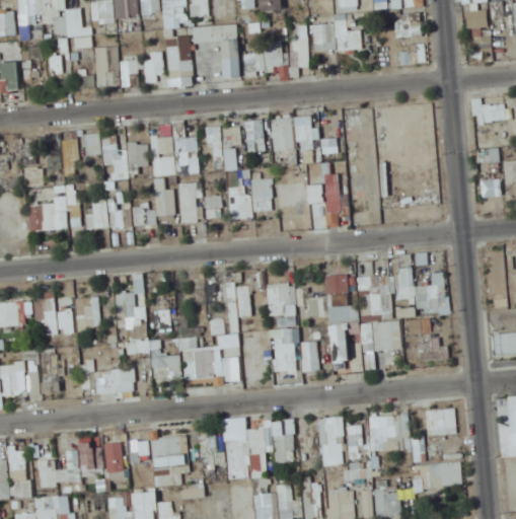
[(112,0),(91,0),(91,23),(113,23),(112,0)]
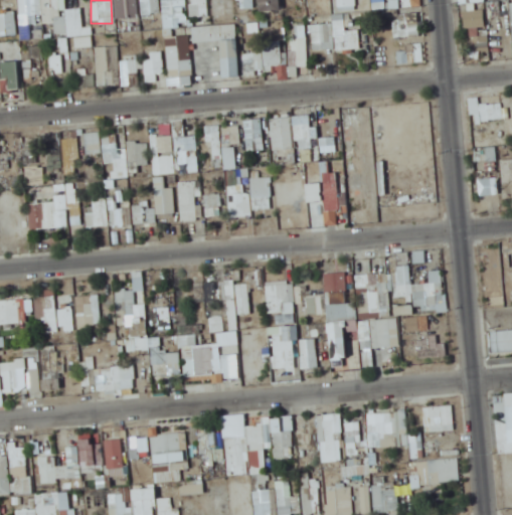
[(157,0),(125,0),(126,14),(158,14),(157,0)]
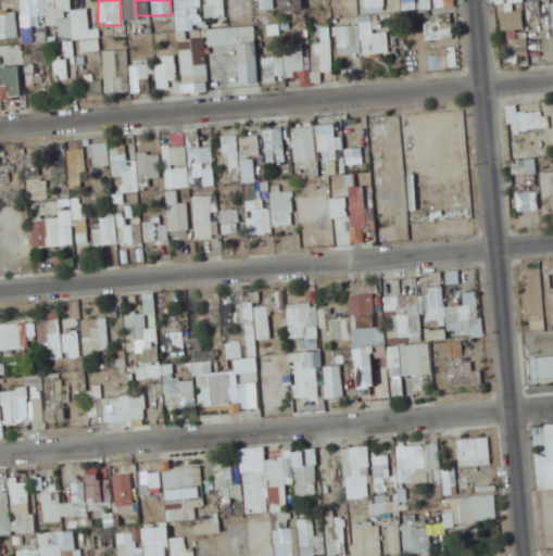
[(199,0),(174,0),(175,29),(199,29),(199,0)]
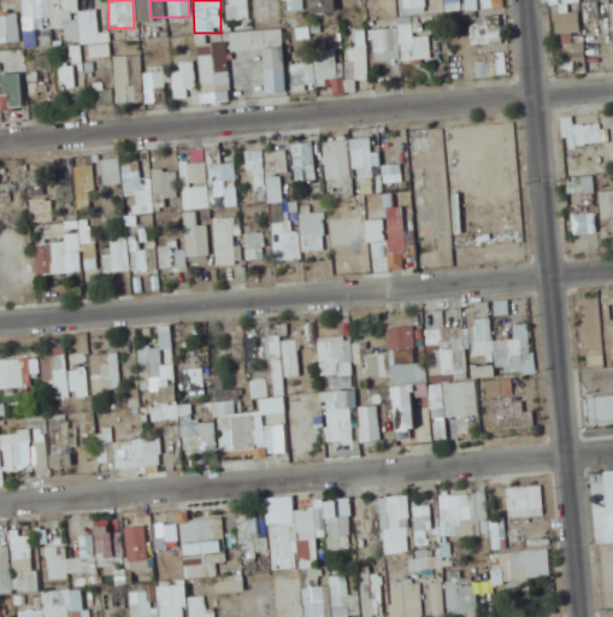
[(247,0),(225,0),(227,21),(247,21),(247,0)]
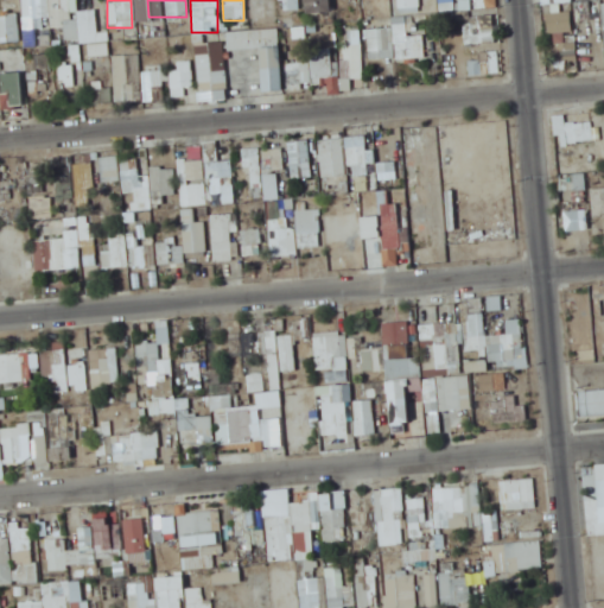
[(328,0),(304,0),(305,12),(328,12),(328,0)]
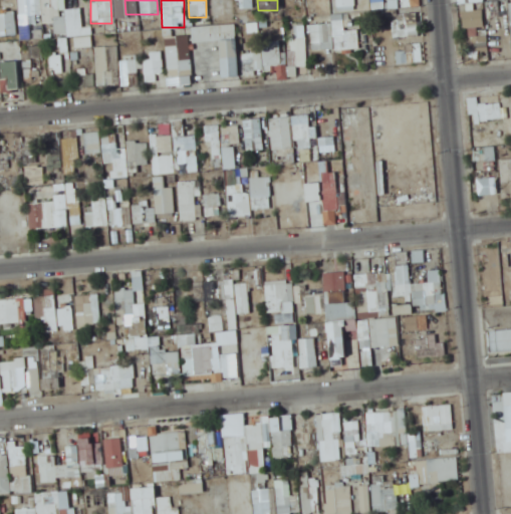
[(464,0),(465,10),(461,11),(462,27),(483,26),(482,2),(494,1),(494,0),(464,0)]
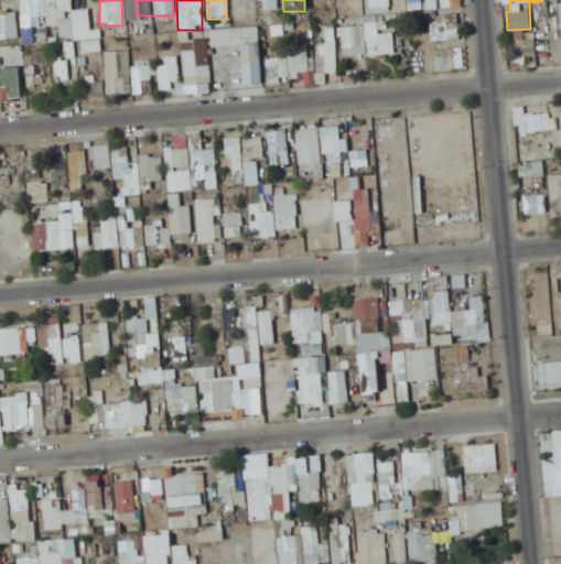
[(556,1),(535,1),(535,28),(556,28),(556,1)]
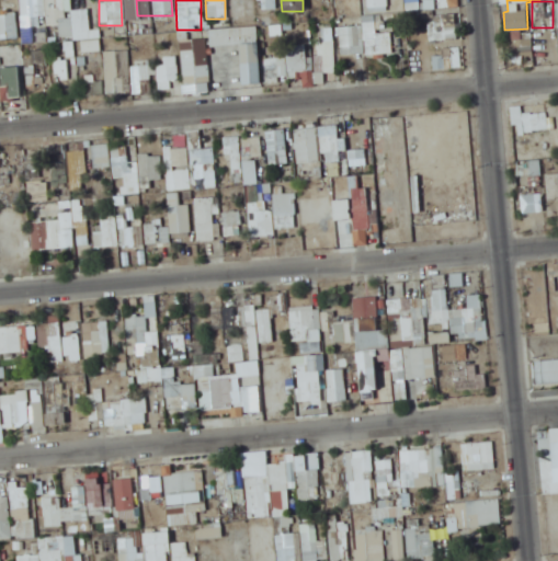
[(87,10),(71,10),(71,20),(60,20),(60,36),(87,36),(87,10)]
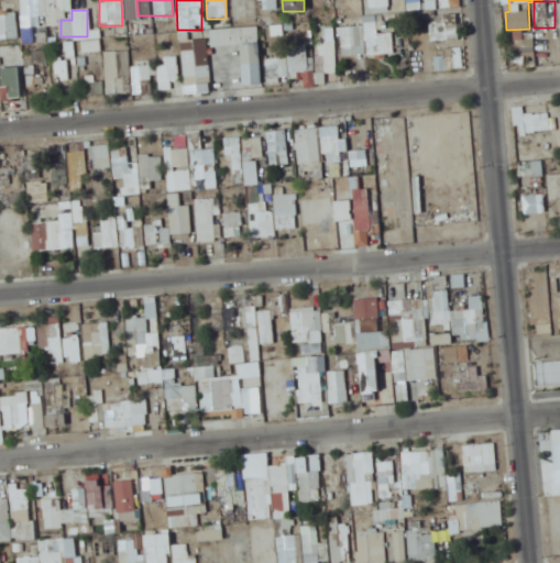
[(256,26),(209,30),(210,47),(240,45),(242,86),(260,85),(256,26)]
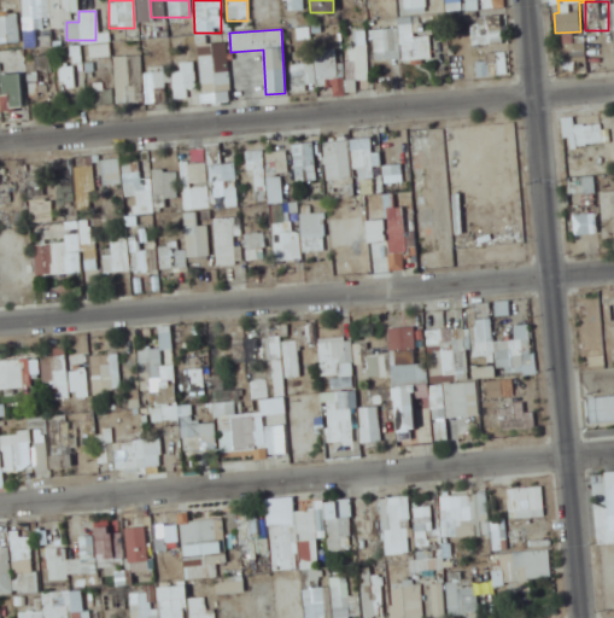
[(198,45),(200,91),(228,89),(224,42),(198,45)]
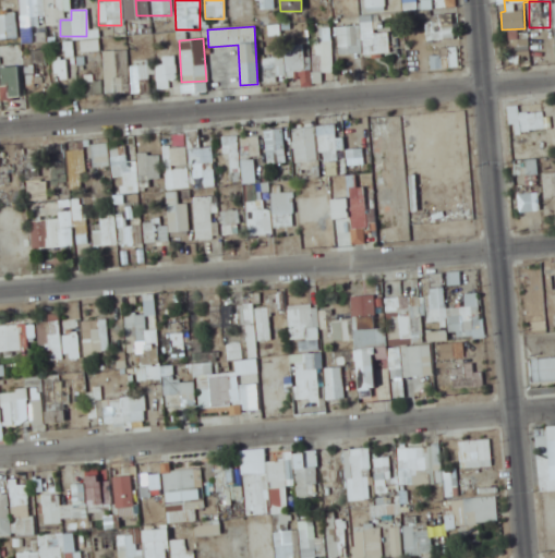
[(264,75),(303,76),(304,47),(279,46),(279,58),(265,57),(264,75)]
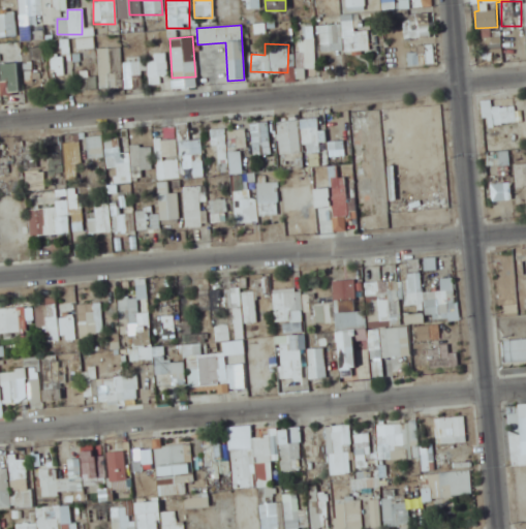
[(112,49),(98,50),(100,90),(114,89),(112,49)]
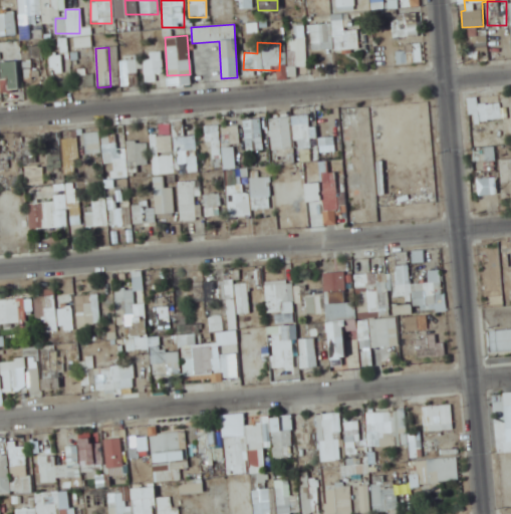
[(161,52),(145,52),(145,74),(161,74),(161,52)]
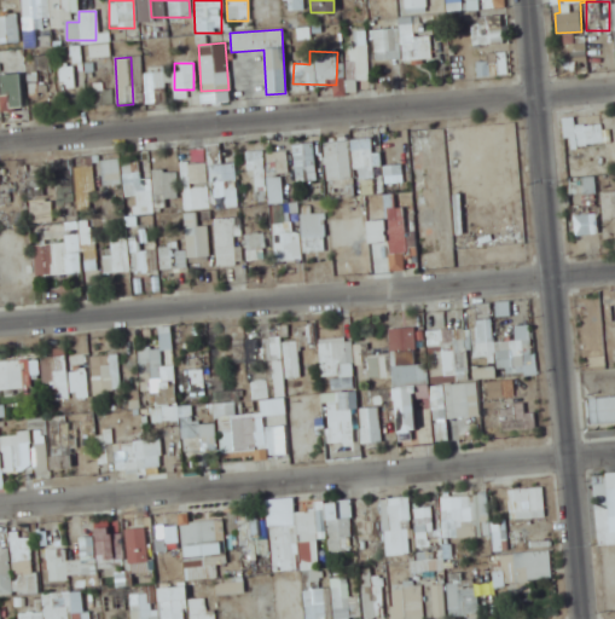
[(21,74),(0,74),(0,110),(21,110),(21,74)]
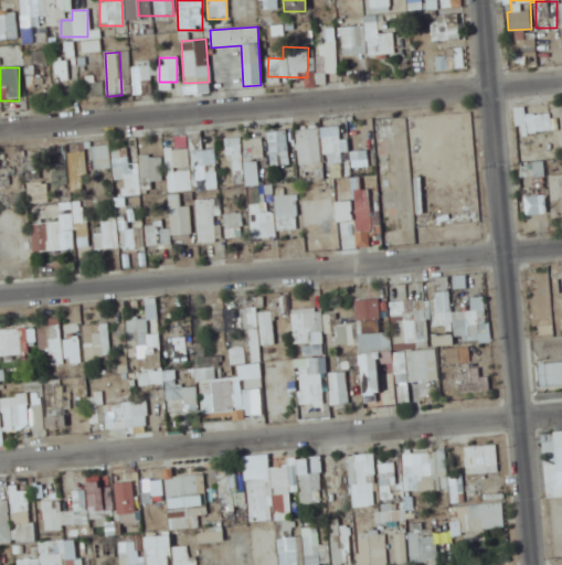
[(84,96),(102,96),(102,75),(84,75),(84,96)]
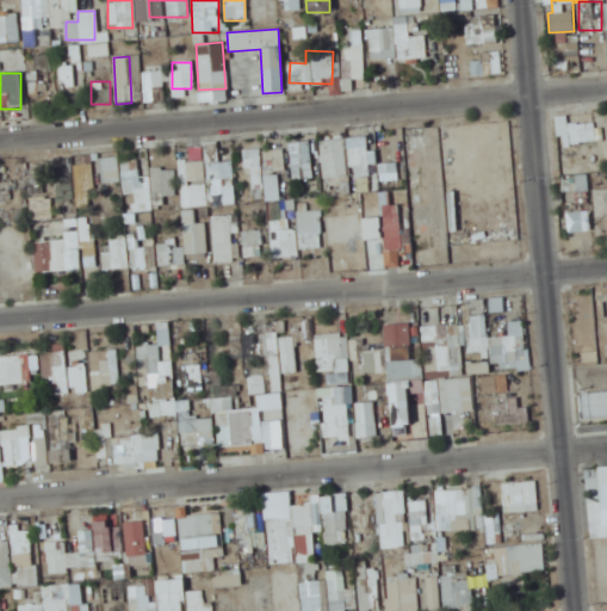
[(564,117),(556,117),(558,144),(594,142),(593,123),(565,124),(564,117)]
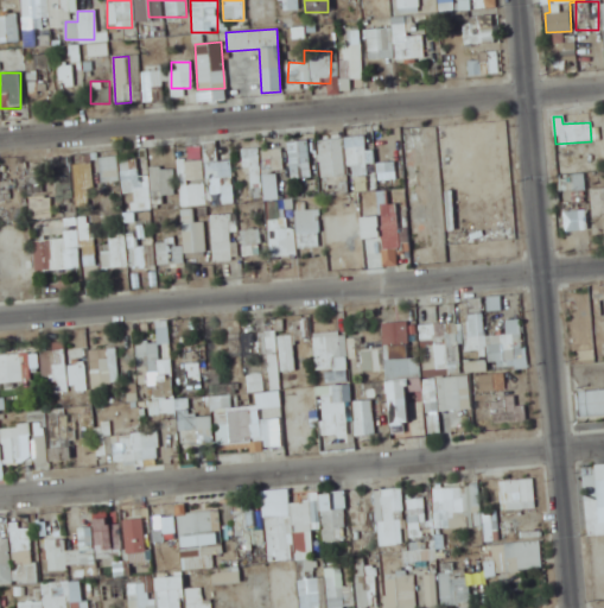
[(215,143),(203,143),(204,160),(216,159),(215,143)]
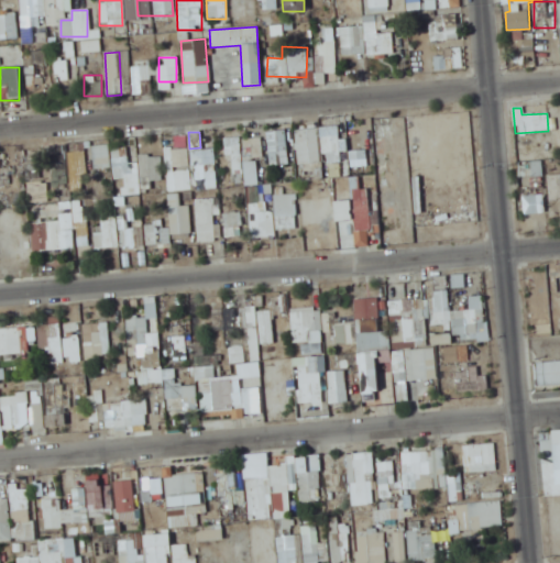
[(92,167),(108,167),(108,145),(92,145),(92,167)]
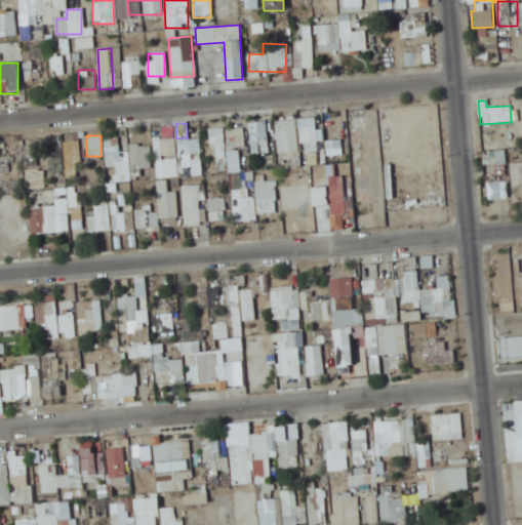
[(175,138),(159,138),(159,176),(175,176),(175,138)]
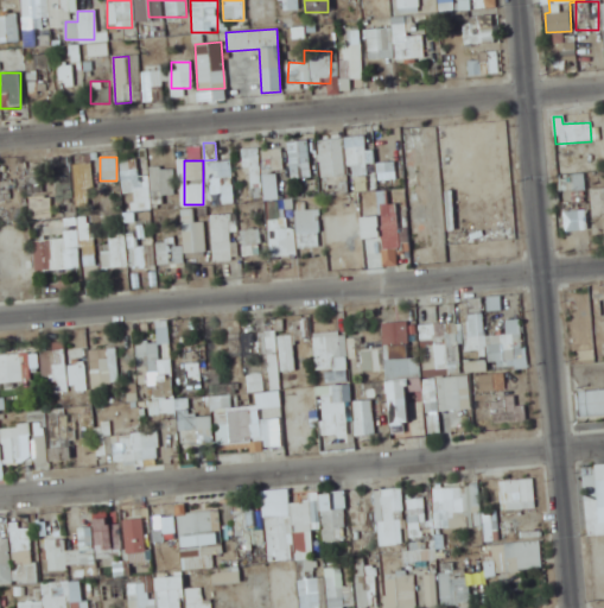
[(249,198),(275,198),(275,175),(249,175),(249,198)]
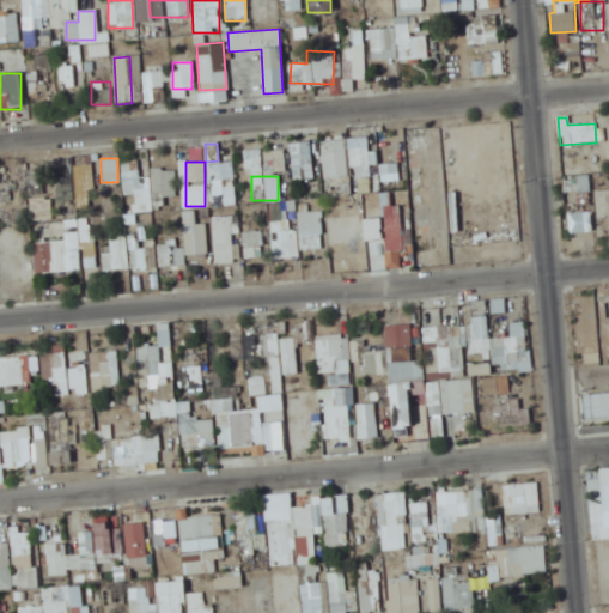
[(400,248),(400,192),(381,192),(381,248),(400,248)]
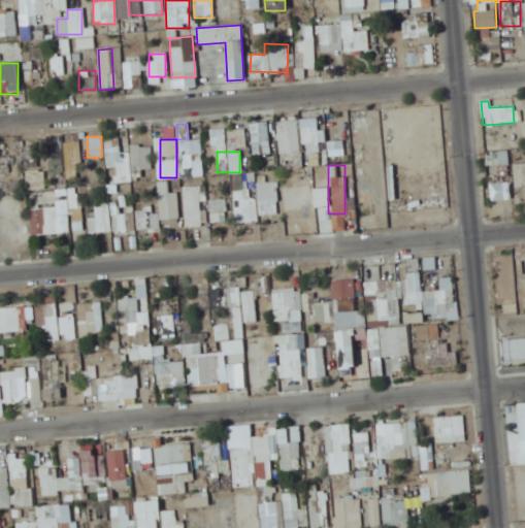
[(26,189),(45,188),(44,170),(25,171),(26,189)]
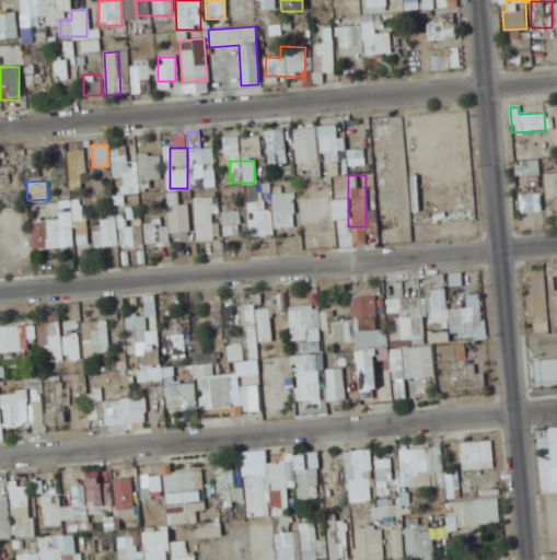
[(167,233),(188,233),(188,202),(177,202),(177,194),(167,194),(167,233)]
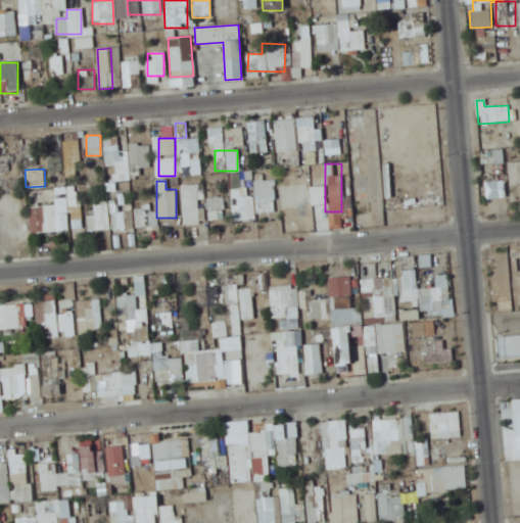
[(182,184),(182,225),(198,225),(198,184),(182,184)]
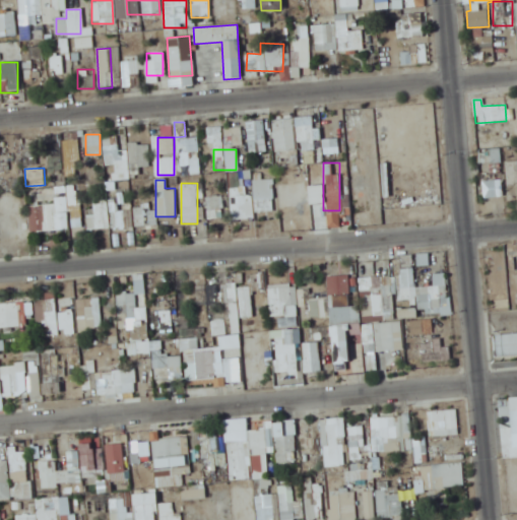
[(221,197),(206,197),(206,222),(221,222),(221,197)]
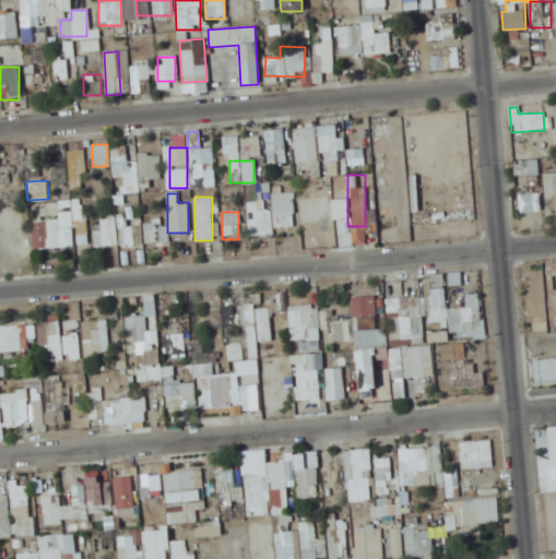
[(30,219),(30,249),(57,248),(57,246),(71,246),(70,214),(58,215),(58,219),(30,219)]
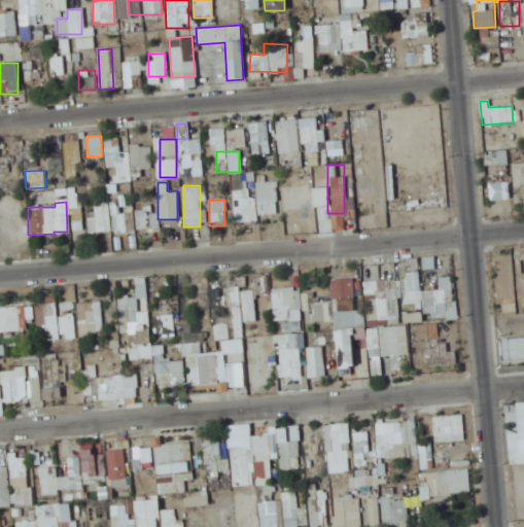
[(131,231),(131,203),(94,203),(94,219),(89,219),(88,231),(131,231)]
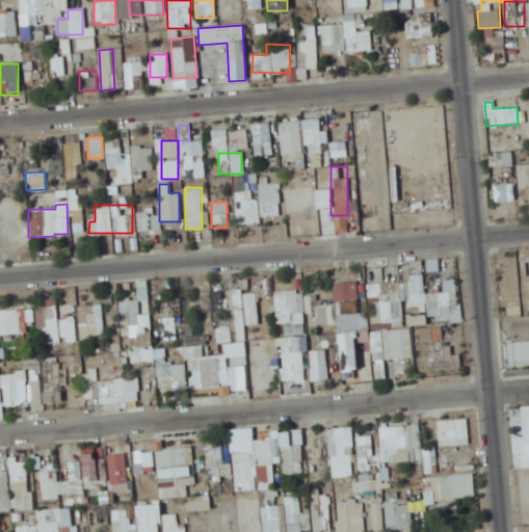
[(142,233),(158,232),(158,216),(142,216),(142,233)]
